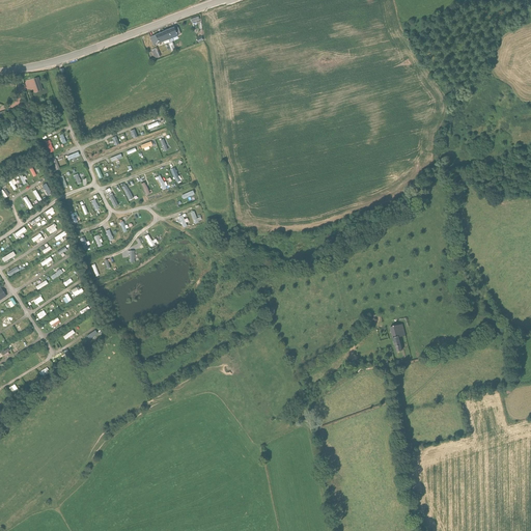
[(177,27),(166,32),(169,39),(180,35),(177,27)]
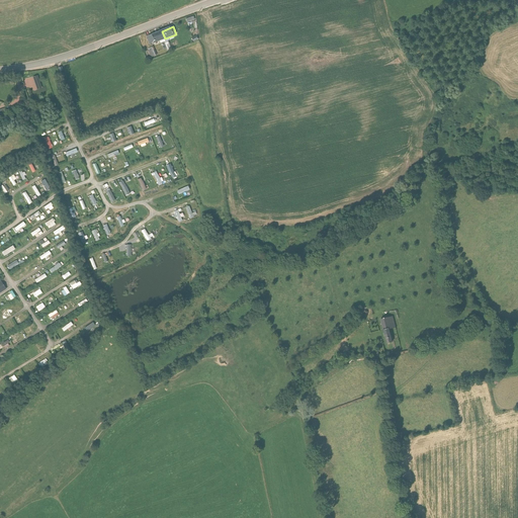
[(162,31),(148,36),(151,45),(165,38),(162,31)]
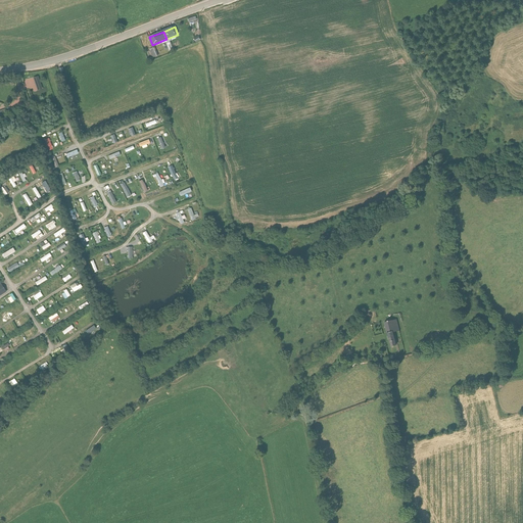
[(155,47),(149,49),(153,57),(159,55),(155,47)]
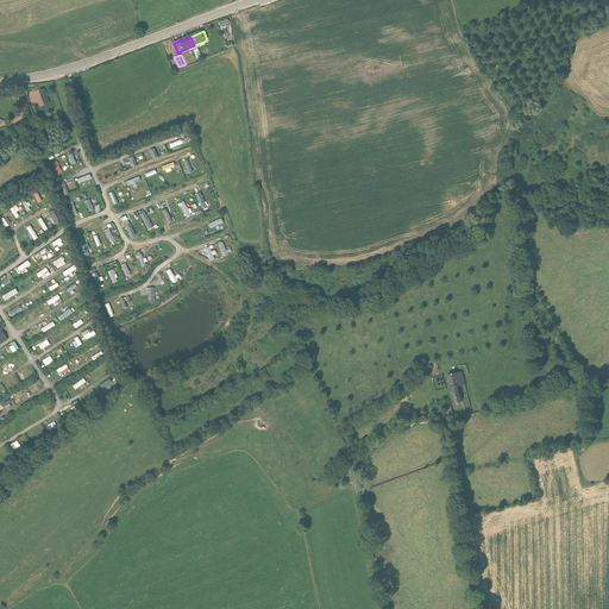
[(190,159),(186,161),(190,174),(195,171),(190,159)]
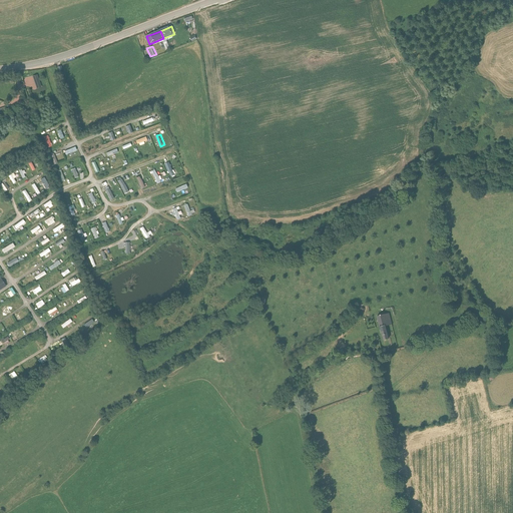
[(49,147),(54,145),(49,135),(45,136),(49,147)]
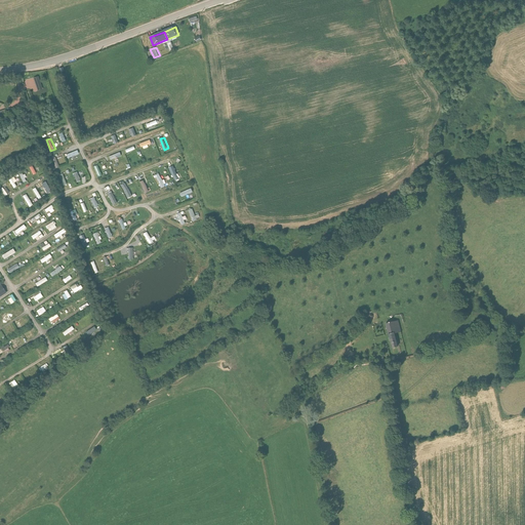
[(90,146),(92,150),(104,146),(102,140),(90,146)]
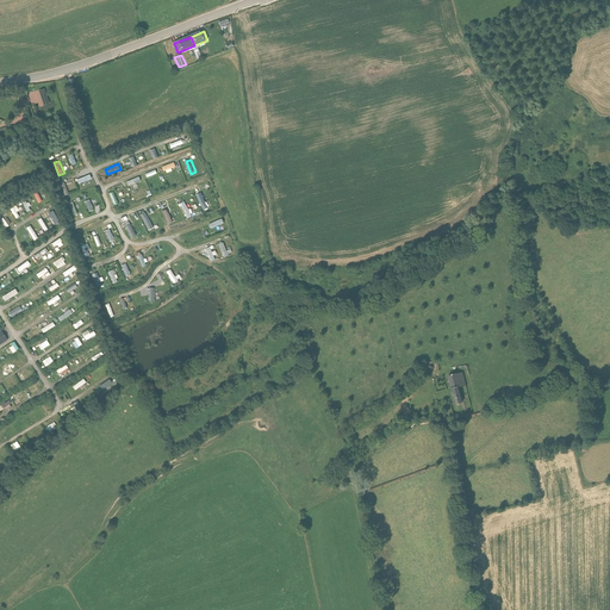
[(81,184),(94,179),(93,174),(79,179),(81,184)]
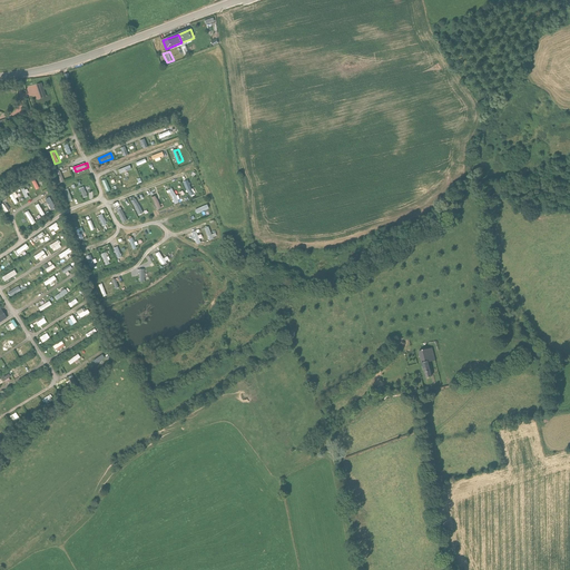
[(123,174),(134,169),(131,165),(120,169),(123,174)]
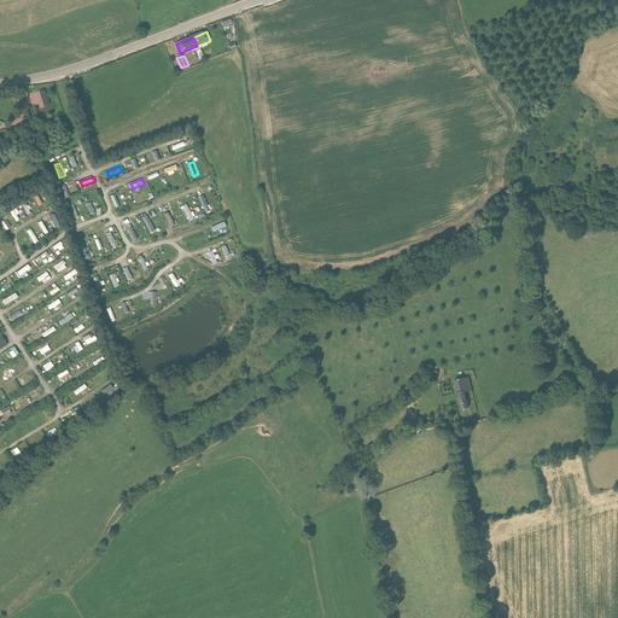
[(117,209),(122,207),(117,194),(112,196),(117,209)]
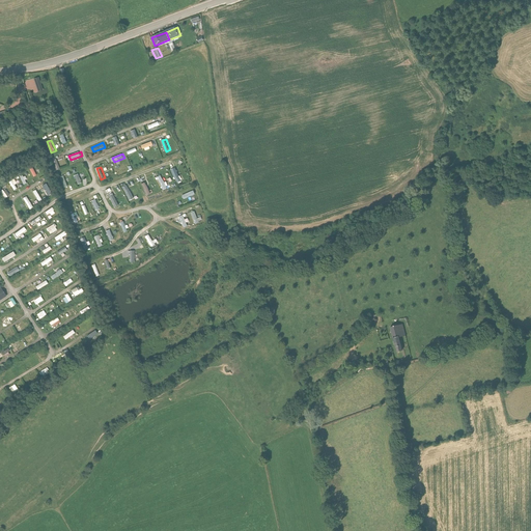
[(177,182),(182,179),(177,167),(172,169),(177,182)]
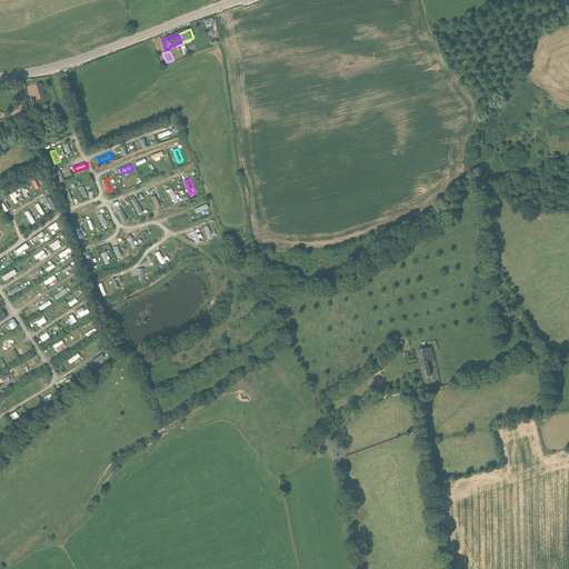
[(175,188),(169,190),(175,202),(179,200),(175,188)]
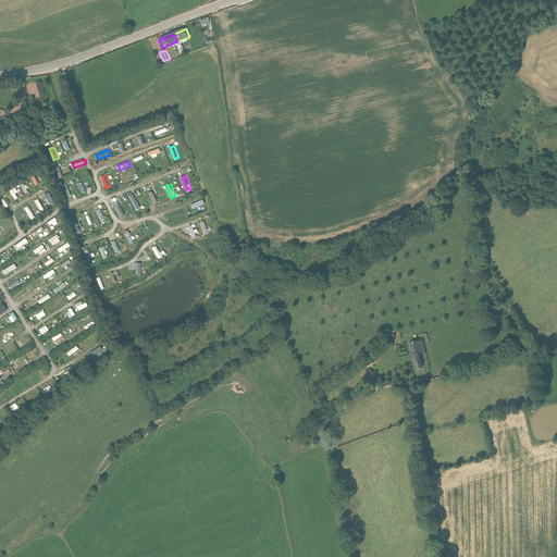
[(50,206),(57,202),(51,193),(47,195),(49,200),(48,201),(50,206)]
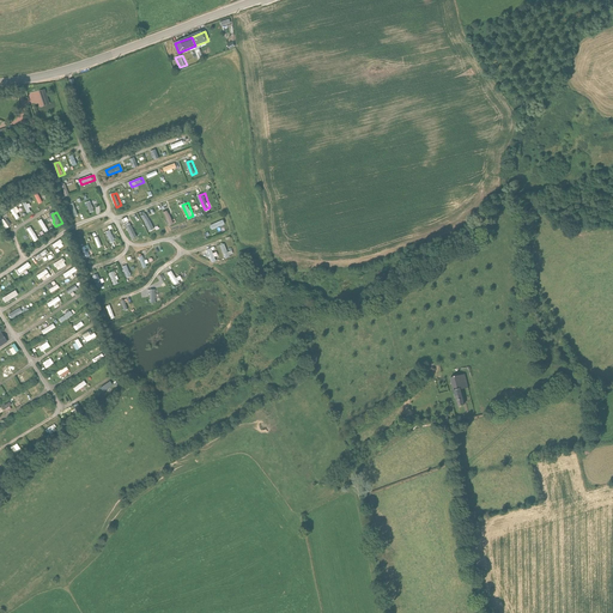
[(149,213),(143,216),(150,230),(156,228),(149,213)]
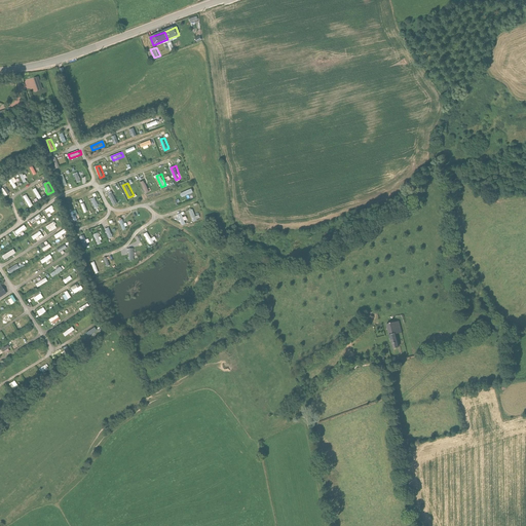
[(7,197),(11,193),(6,187),(2,191),(7,197)]
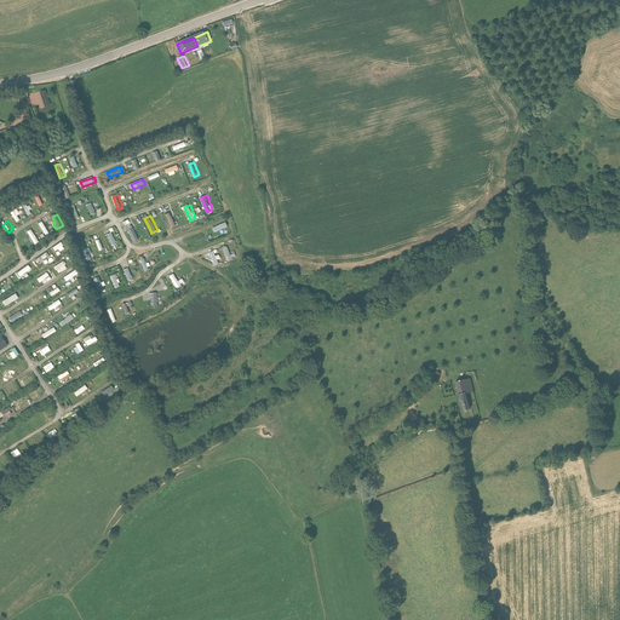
[(214,231),(228,227),(227,222),(213,227),(214,231)]
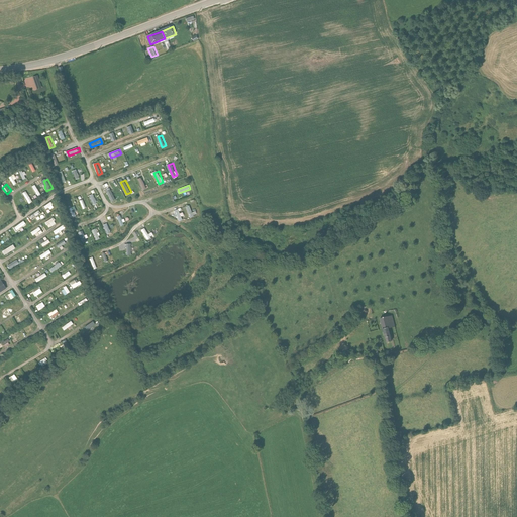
[(111,189),(107,191),(112,201),(116,199),(111,189)]
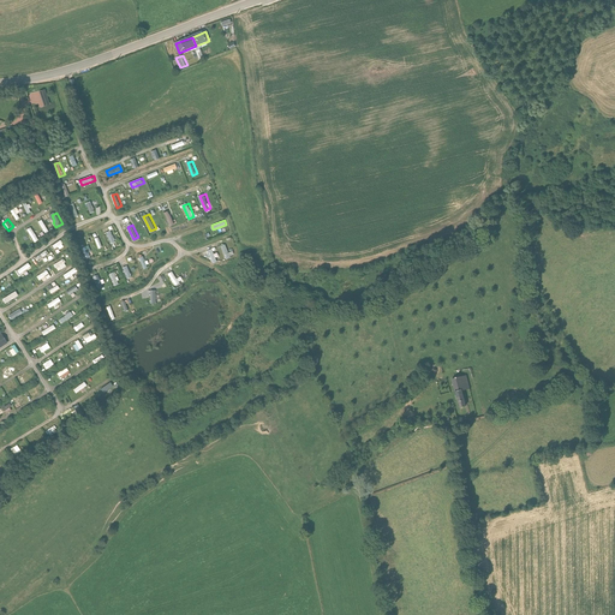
[(36,242),(40,239),(33,227),(28,231),(36,242)]
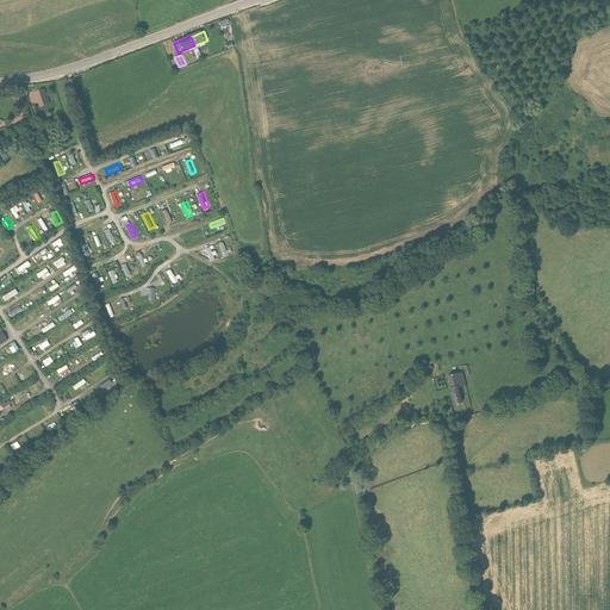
[(55,247),(58,244),(60,248),(64,244),(61,237),(53,243),(55,247)]
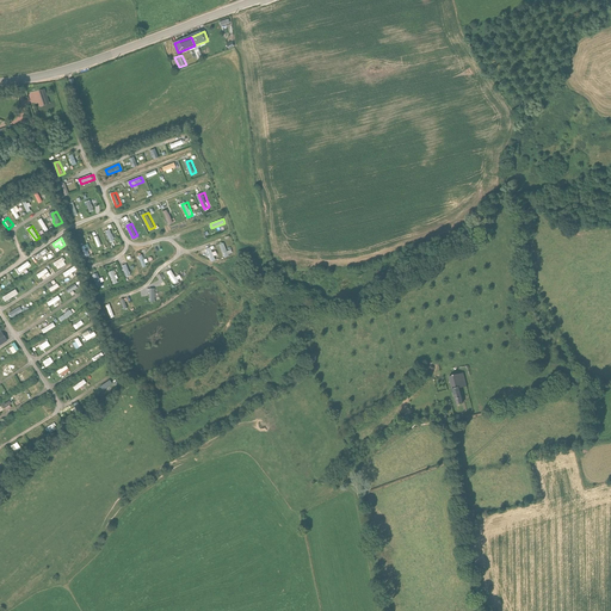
[(81,246),(86,257),(93,253),(88,244),(81,246)]
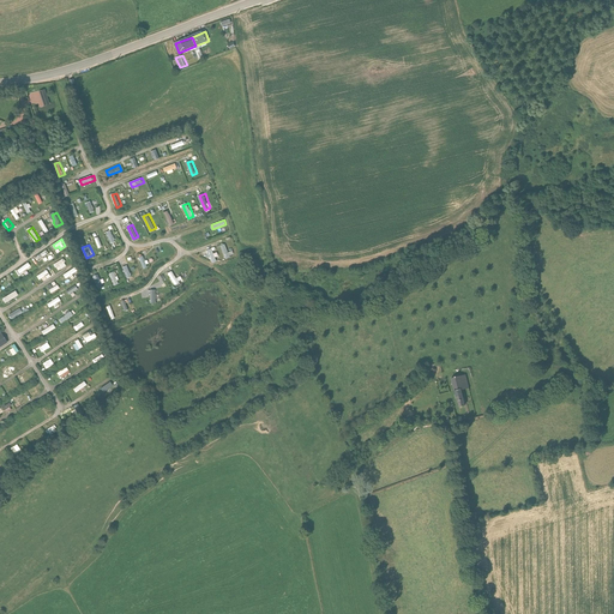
[(35,257),(37,260),(49,253),(47,250),(35,257)]
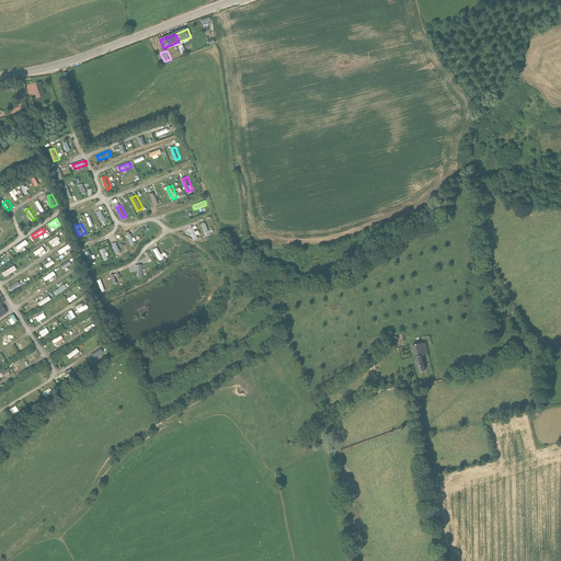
[(16,247),(19,250),(29,243),(26,239),(16,247)]
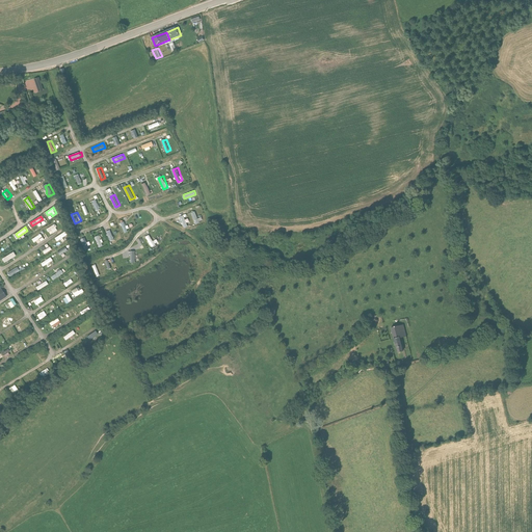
[(58,234),(63,243),(67,241),(61,232),(58,234)]
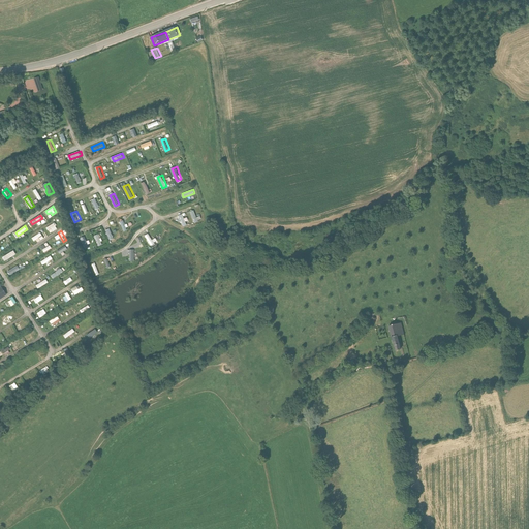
[(35,243),(44,239),(41,232),(33,237),(35,243)]
